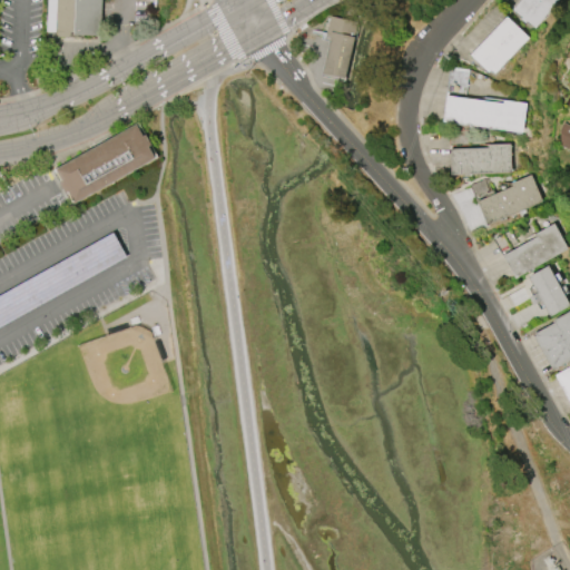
[(56,37),(57,0),(102,0),(101,36),(84,36),(84,38),(56,37)]
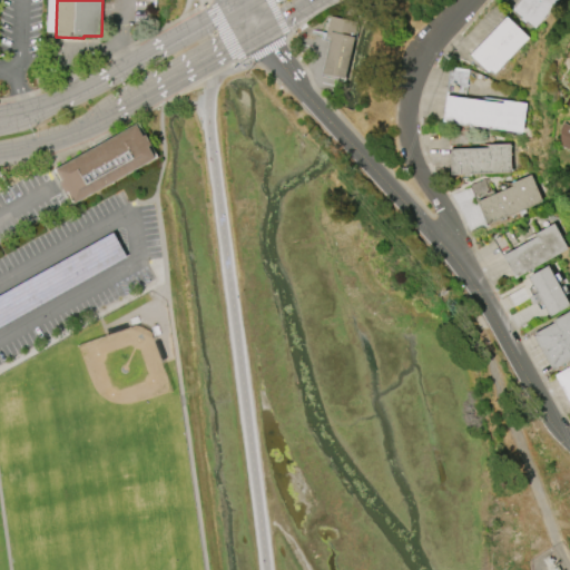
[(512,9),(519,0),(557,0),(534,28),(526,20),(523,22),(519,19),(521,17),(512,9)]
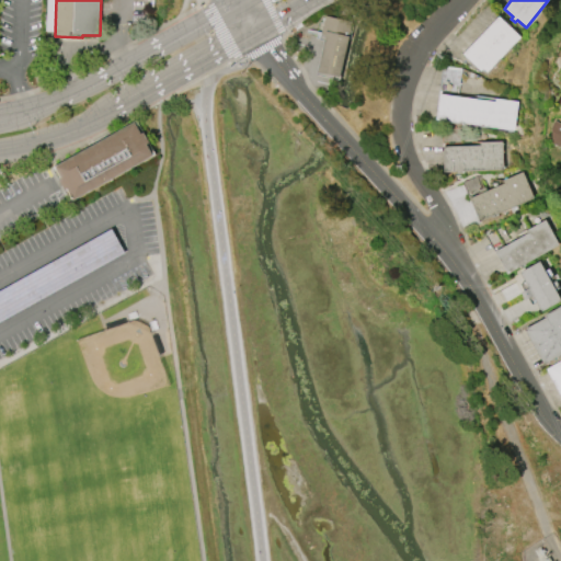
[(351,22),(339,77),(317,72),(324,37),(320,36),(324,15),(351,22)]
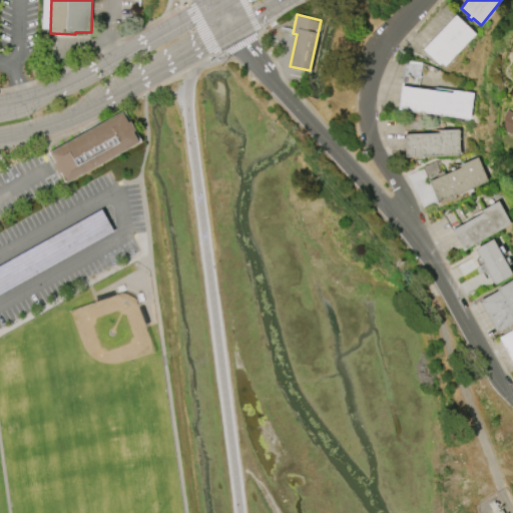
[(421,49),(455,14),(475,33),(444,65),(442,63),(439,66),(421,49)]
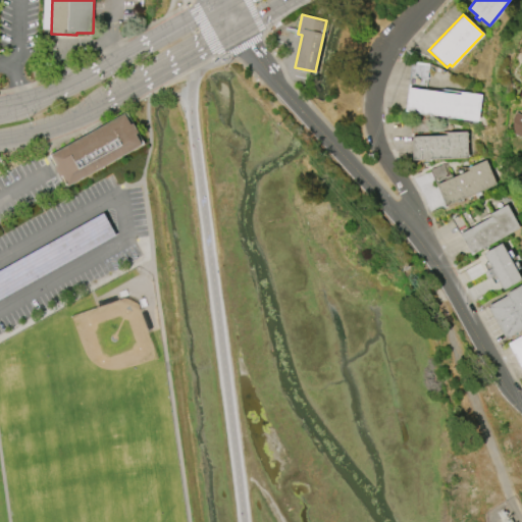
[(409,84),(411,61),(429,63),(426,86),(409,84)]
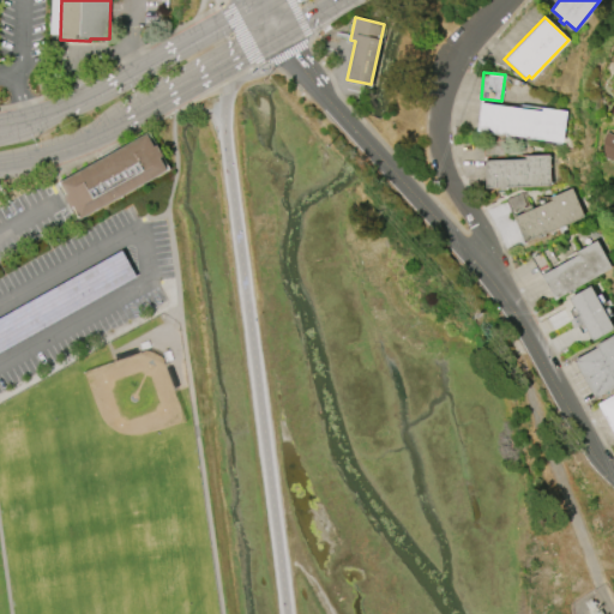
[(563,142),(476,131),(480,103),(541,110),(541,108),(566,110),(563,142)]
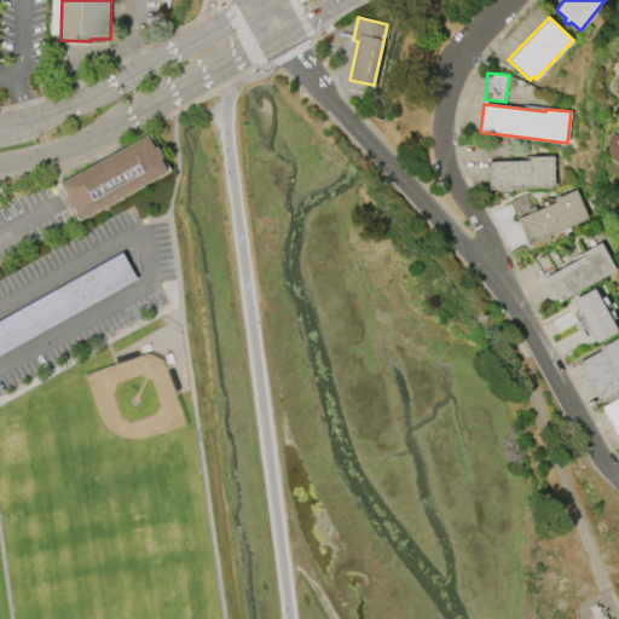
[(618,162),(607,157),(607,142),(612,133),(618,136),(618,162)]
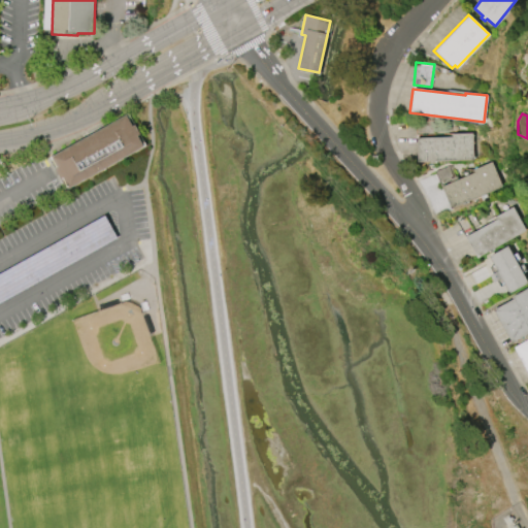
[(51,157),(125,116),(131,126),(133,125),(139,134),(136,136),(142,147),(68,189),(61,177),(59,178),(54,169),(56,167),(51,157)]
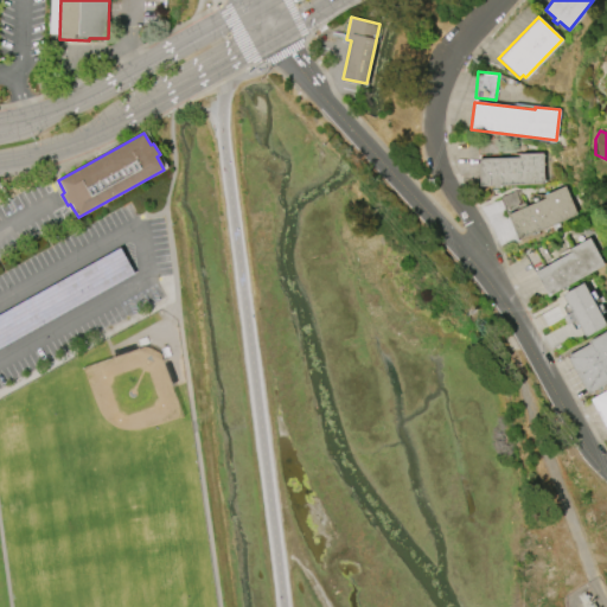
[(543,184),(479,186),(478,159),(519,158),(519,154),(542,153),(543,184)]
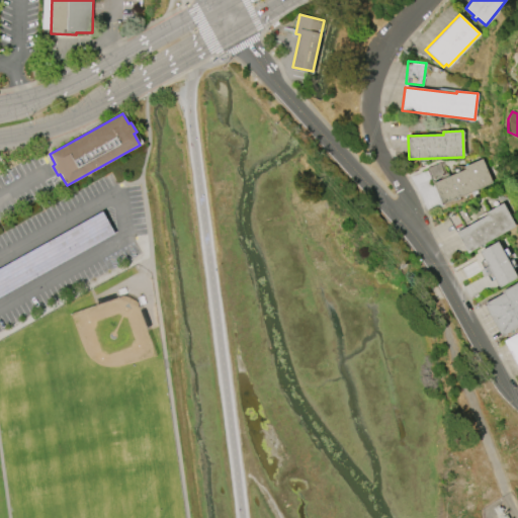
[(492,183),(441,204),(432,183),(464,169),(463,166),(482,159),(492,183)]
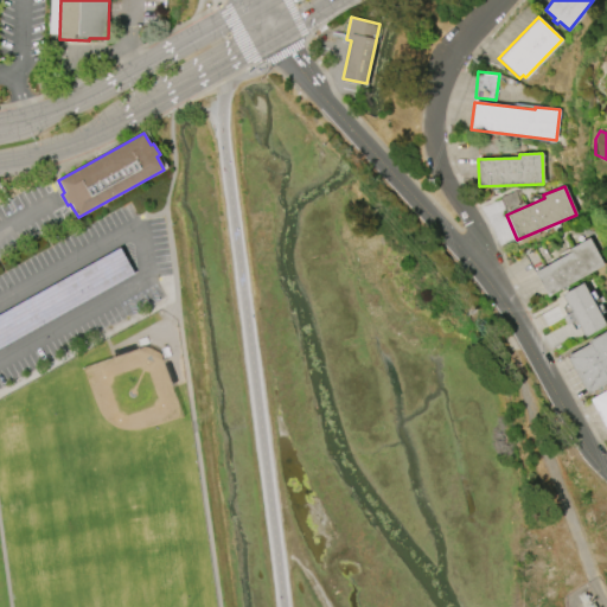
[(506,212),(500,197),(519,190),(525,204),(506,212)]
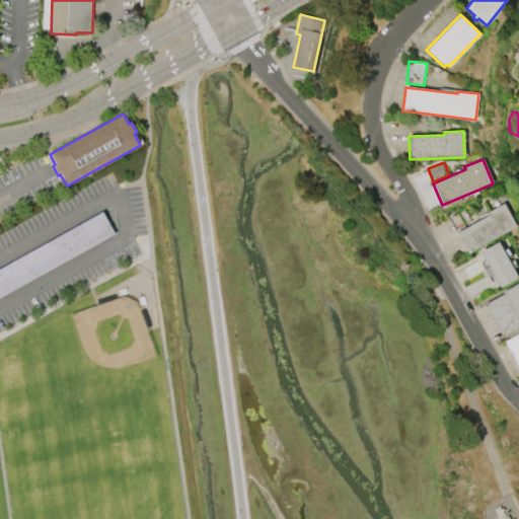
[(504,203),(517,227),(468,253),(457,232),(488,216),(487,213),(504,203)]
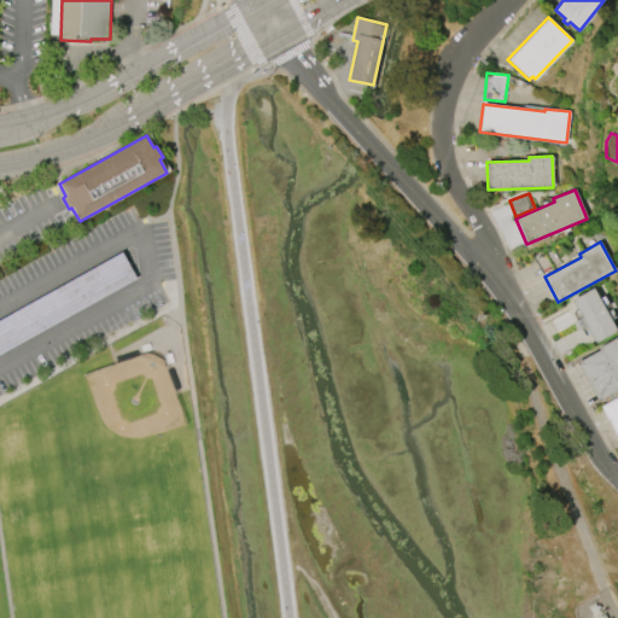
[(593,289),(617,331),(595,343),(586,326),(577,331),(572,322),(581,318),(572,301),(593,289)]
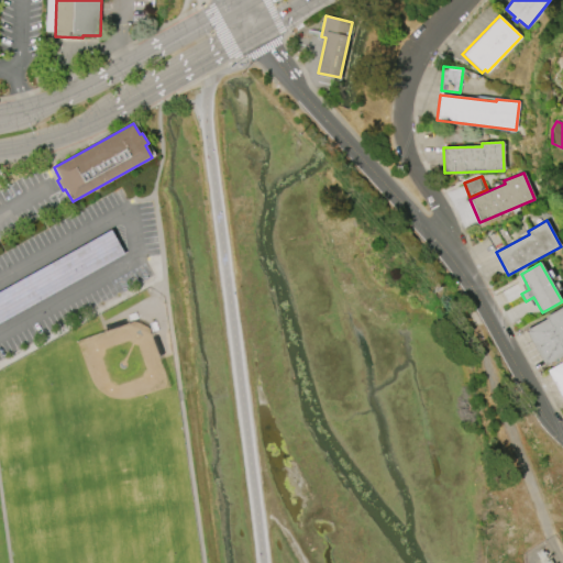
[(562,306),(562,355),(543,365),(526,330),(545,320),(543,316),(562,306)]
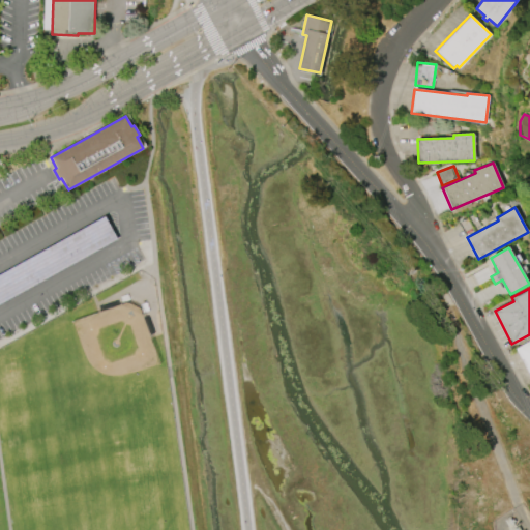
[(529,375),(516,348),(529,341),(529,375)]
